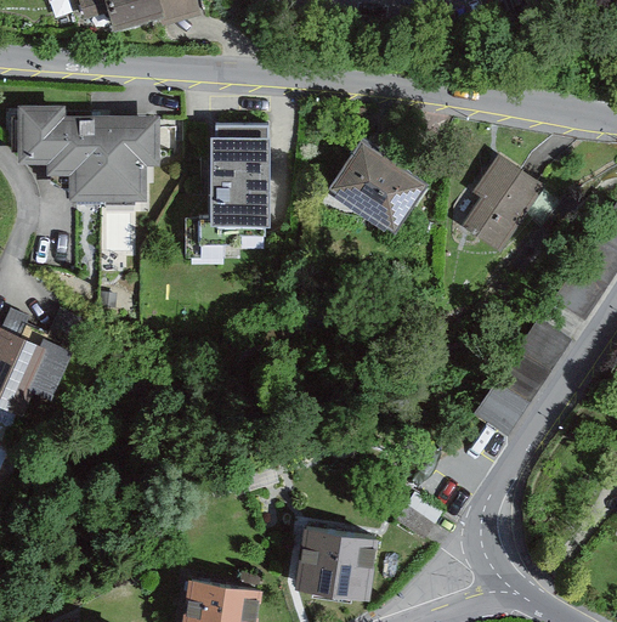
[(78,0),(83,13),(111,5),(115,21),(158,9),(162,21),(175,16),(194,11),(191,0),(78,0)]
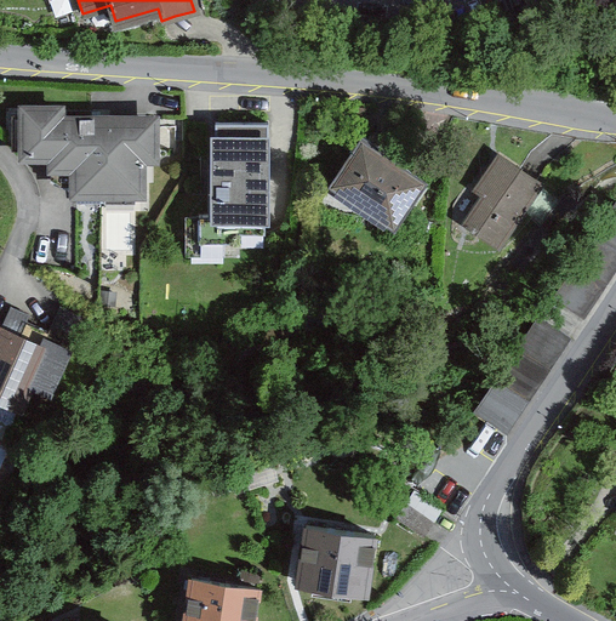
[(66,104),(24,106),(24,155),(53,155),(53,167),(75,167),(75,192),(147,192),(147,155),(160,155),(160,114),(66,114),(66,104)]
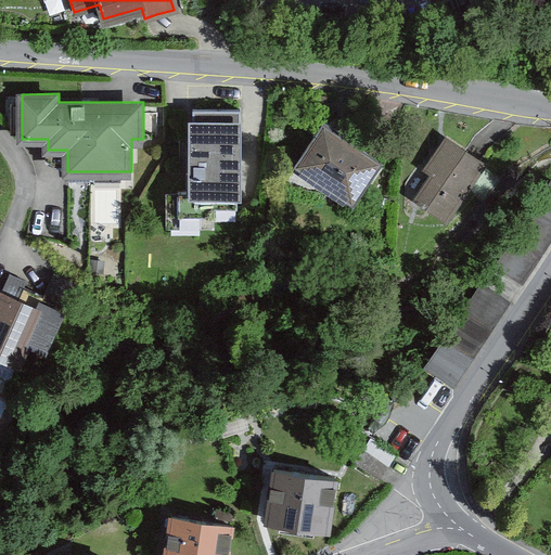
[(193,120),(187,120),(186,192),(167,192),(167,232),(213,232),(213,223),(238,223),(239,112),(193,111),(193,120)]
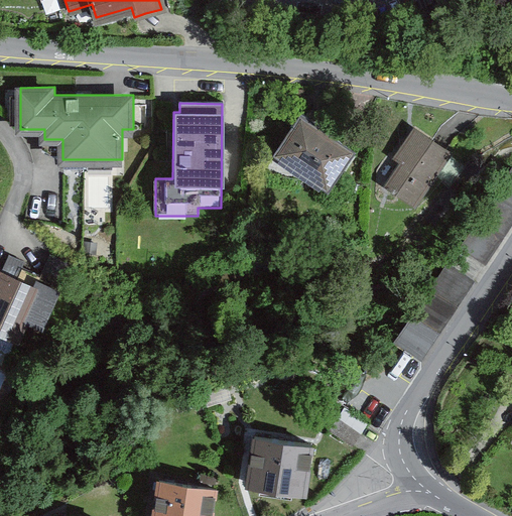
[(353,153),(300,118),(275,155),(328,190),(353,153)]
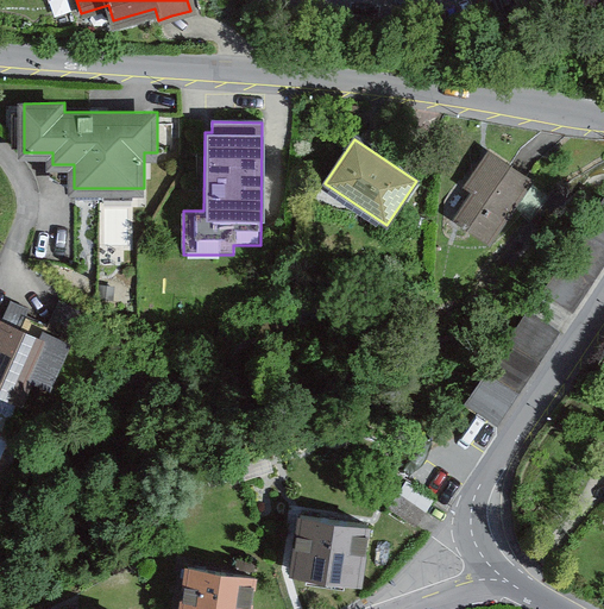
[(524,183),(488,157),(465,189),(474,195),(455,223),(483,242),(524,183)]
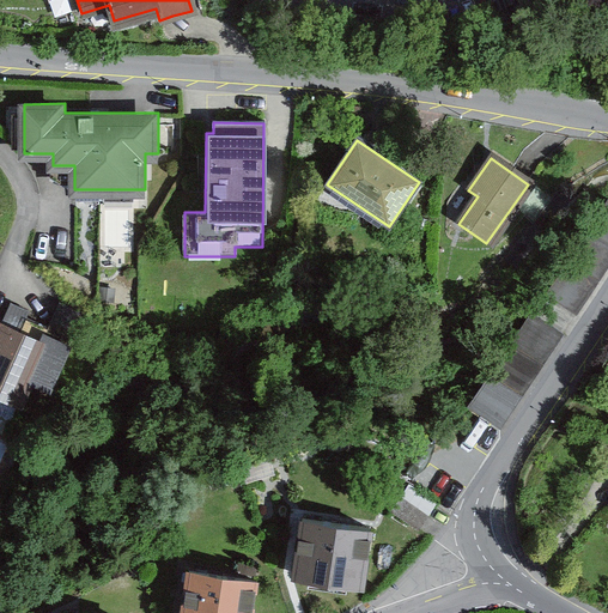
[(607,263),(607,204),(605,202),(547,291),(578,311),(607,263)]
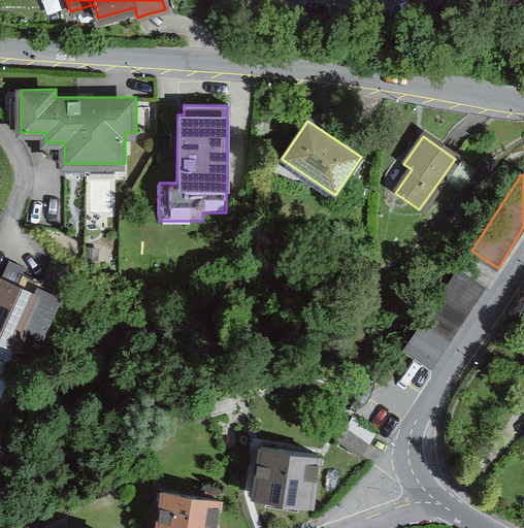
[(24,270),(9,263),(3,278),(0,276),(0,338),(21,348),(30,328),(46,335),(74,272),(52,263),(38,294),(18,285),(24,270)]
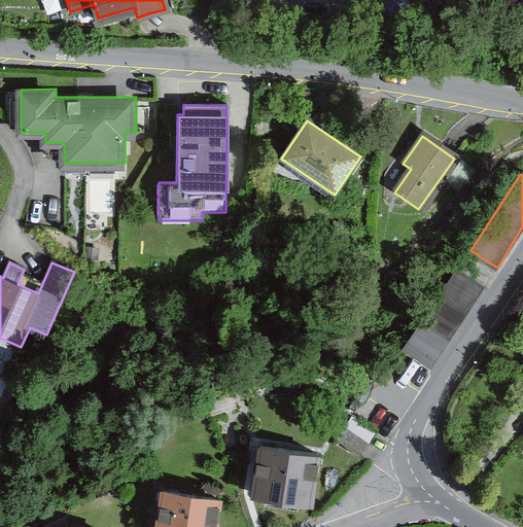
[(483,285),(454,267),(401,351),(428,369),(483,285)]
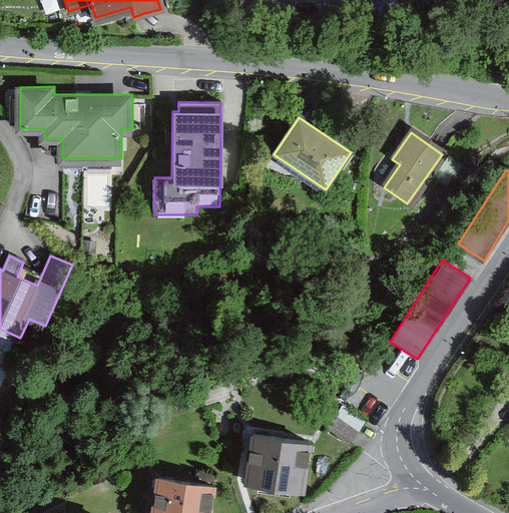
[(362,423),(338,407),(325,426),(349,443),(362,423)]
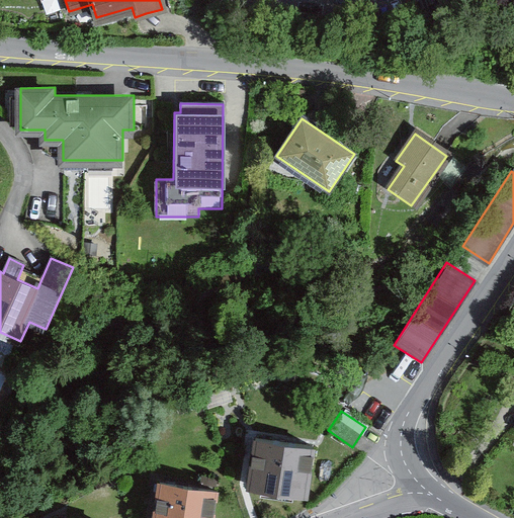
[(305,444),(253,437),(246,487),(298,494),(305,444)]
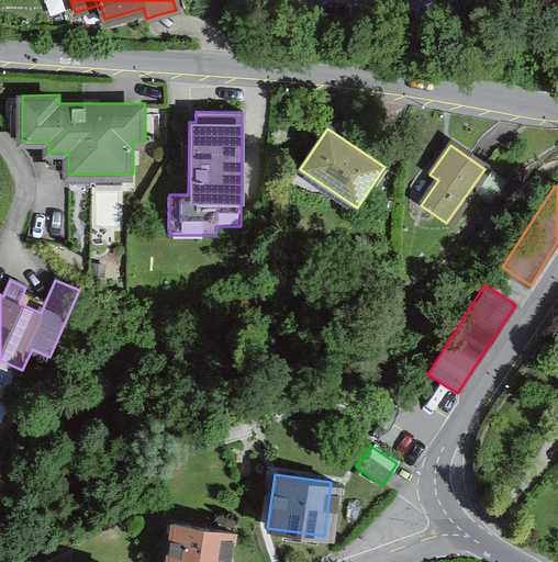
[(234,561),(238,537),(181,529),(176,561),(234,561)]
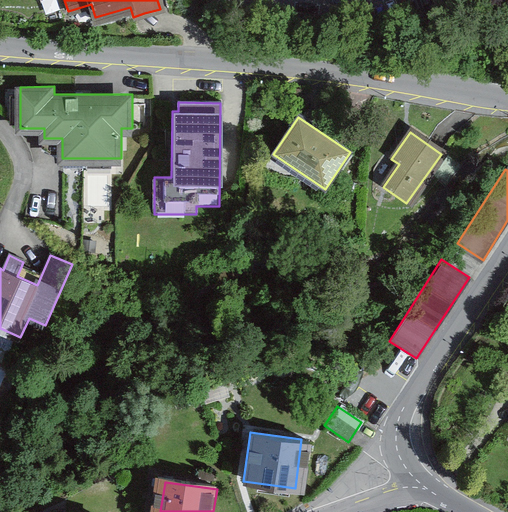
All buildings are outlined.
